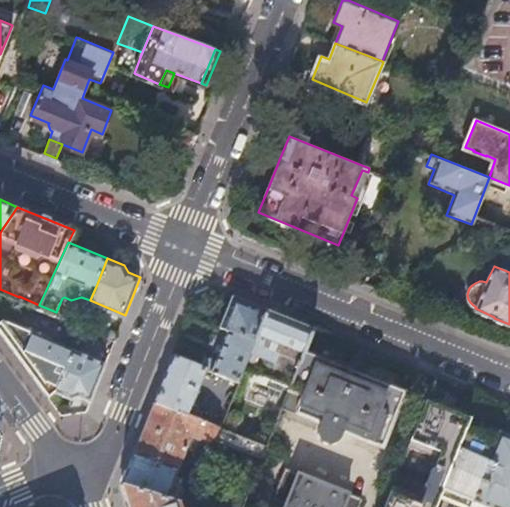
[(0,308),(14,310),(19,297),(0,289),(0,308)]
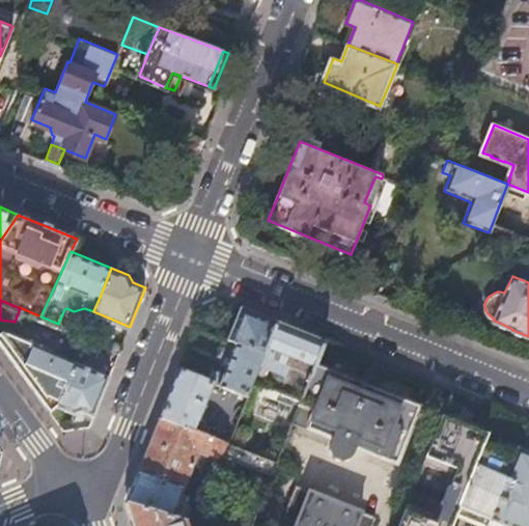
[(228,337),(237,340),(265,352),(277,319),(260,311),(242,304),(228,337)]
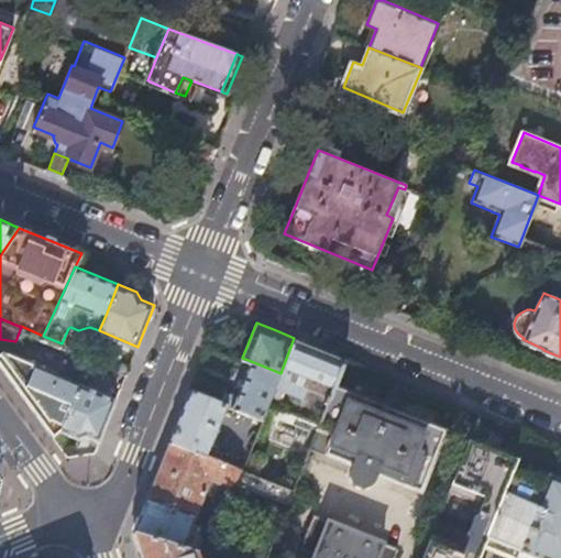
[(281,416),(317,429),(317,428),(334,385),(344,359),(323,350),(294,338),(281,373),(268,403),(284,408),(281,416)]
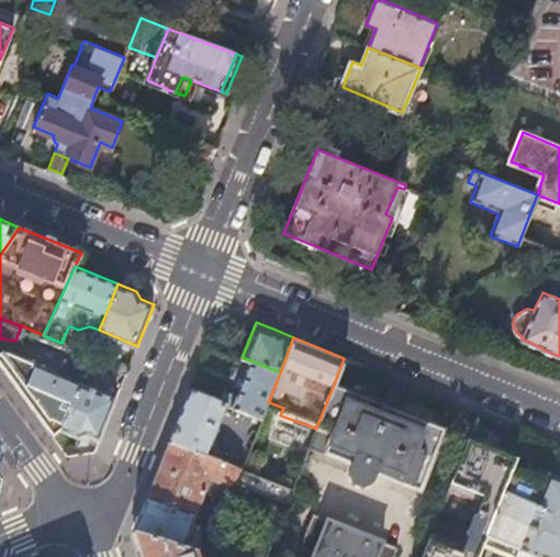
[(51,393),(59,372),(6,349),(0,353),(0,360),(34,408),(41,389),(51,393)]
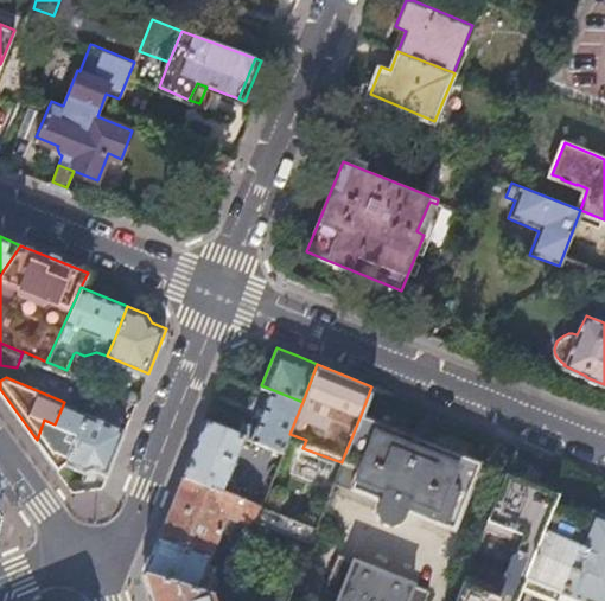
[(214,402),(207,419),(247,435),(284,449),(290,434),(303,402),(271,389),(256,426),(244,421),(247,415),(214,402)]
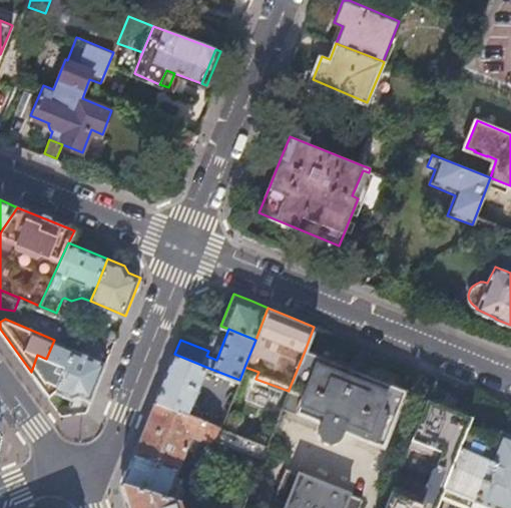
[(76,340),(73,348),(91,356),(94,348),(94,345),(92,341),(84,338),(80,338),(76,340)]
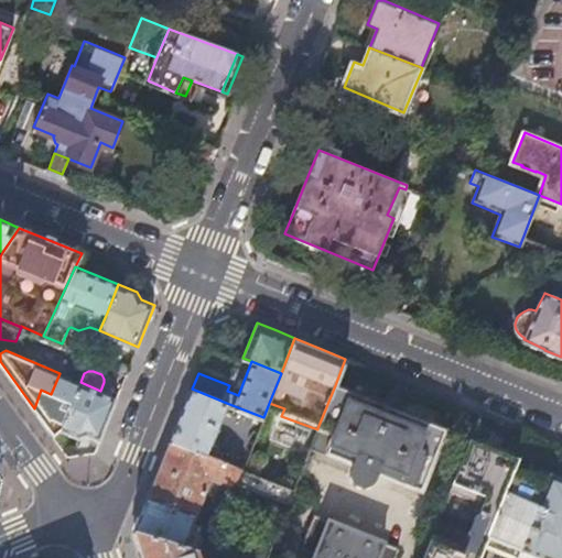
[(80,382),(60,373),(51,394),(41,390),(34,408),(43,420),(54,436),(62,430),(80,382)]
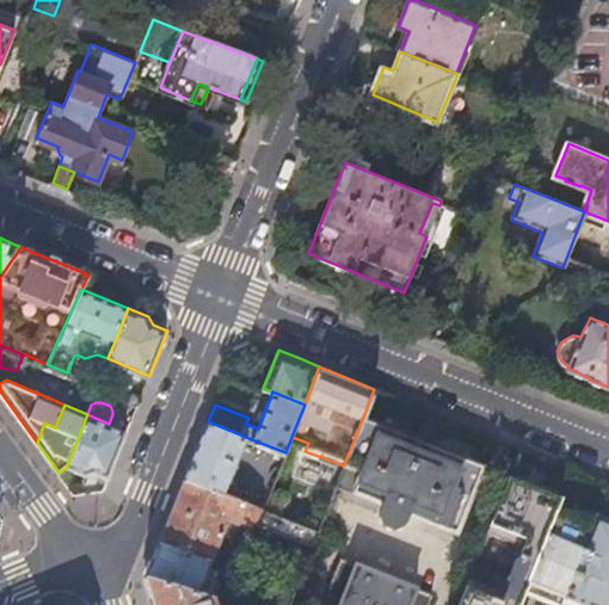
[(109,424),(87,414),(67,467),(86,473),(93,470),(109,475),(127,431),(109,424)]
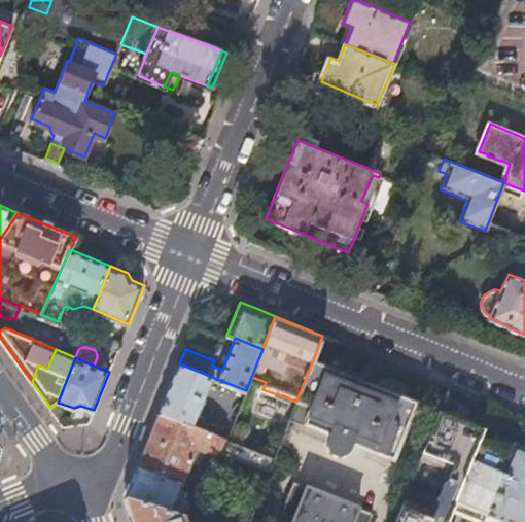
[(417,402),(313,360),(296,401),(312,407),(305,423),(329,432),(327,441),(326,445),(327,448),(329,451),(333,454),(337,455),(340,455),(344,454),(347,452),(349,449),(352,442),(394,458),(417,402)]
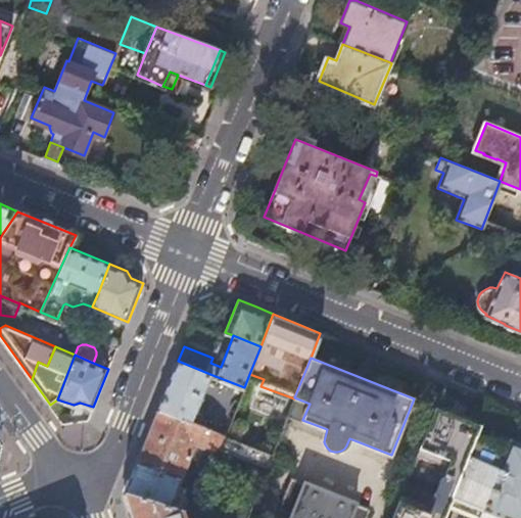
[(178,361),(158,409),(194,423),(212,375),(178,361)]
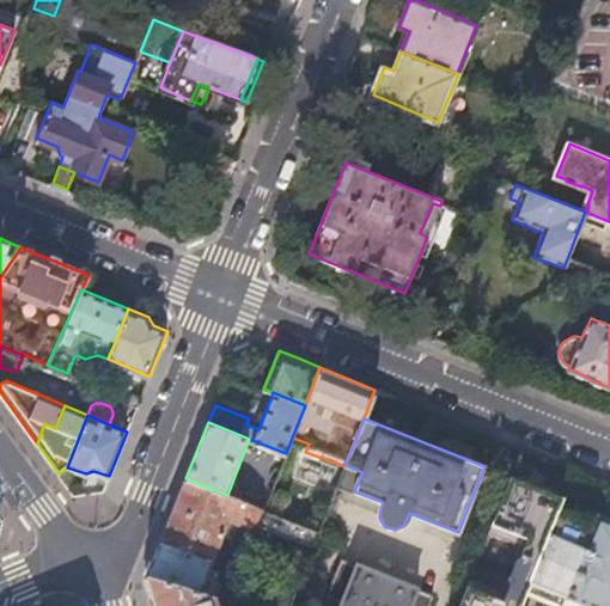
[(471,581),(461,605),(520,605),(528,589),(561,604),(560,605),(609,605),(609,519),(597,514),(592,525),(557,512),(563,497),(512,477),(492,530),(526,544),(522,556),(518,557),(508,579),(511,582),(506,594),(471,581)]
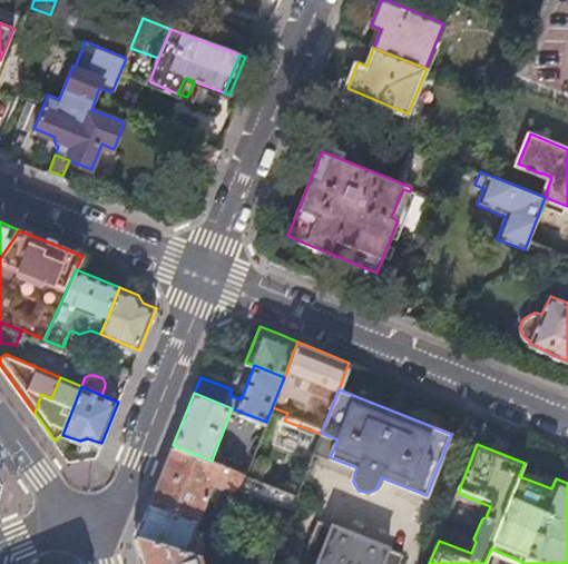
[(173,445),(149,504),(198,523),(214,484),(231,491),(242,487),(292,507),(296,494),(262,481),(245,474),(212,461),(173,445)]
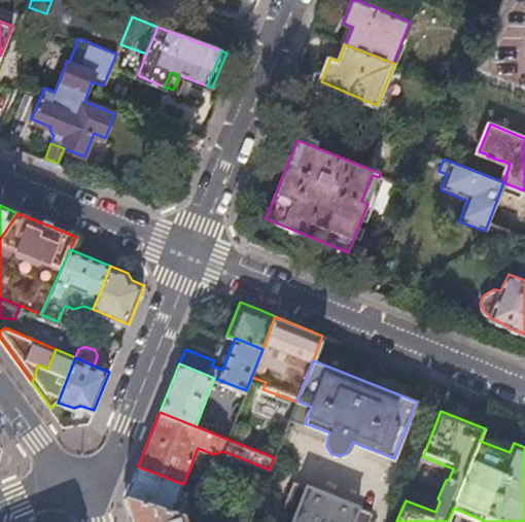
[(236,416),(226,439),(242,445),(251,421),(236,416)]
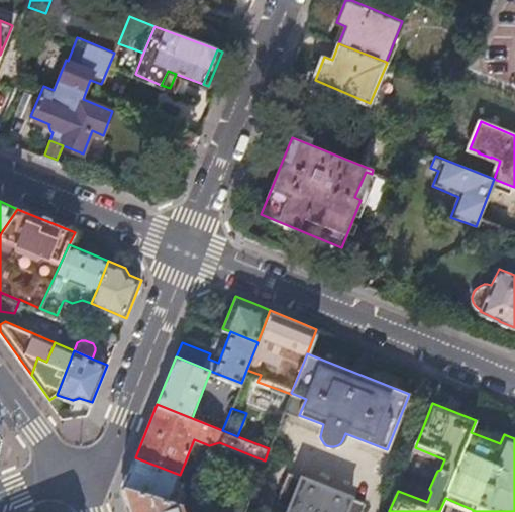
[(135,457),(123,488),(169,502),(180,475),(135,457)]
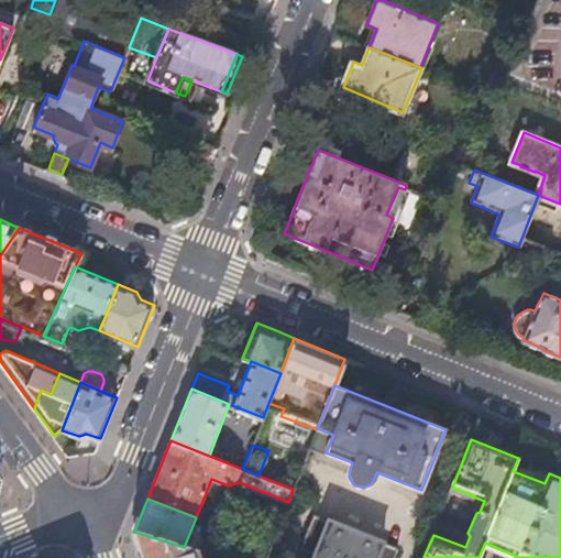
[(315,513),(299,553),(314,557),(376,557),(385,539),(315,513)]
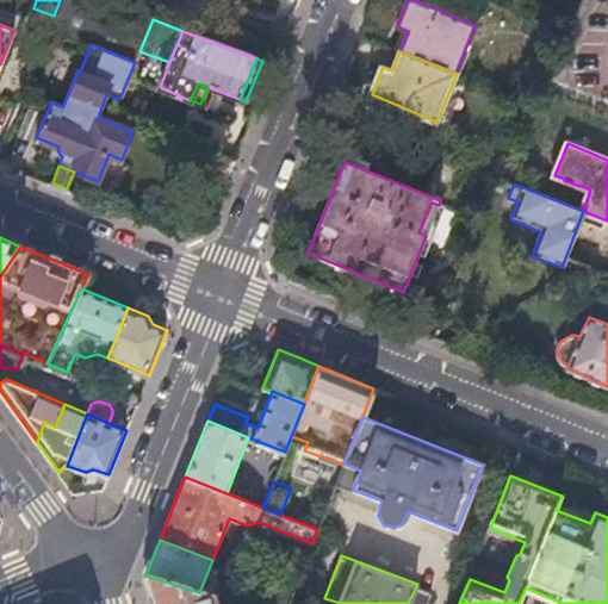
[(199,592),(146,576),(154,603),(216,603),(213,598),(199,592)]
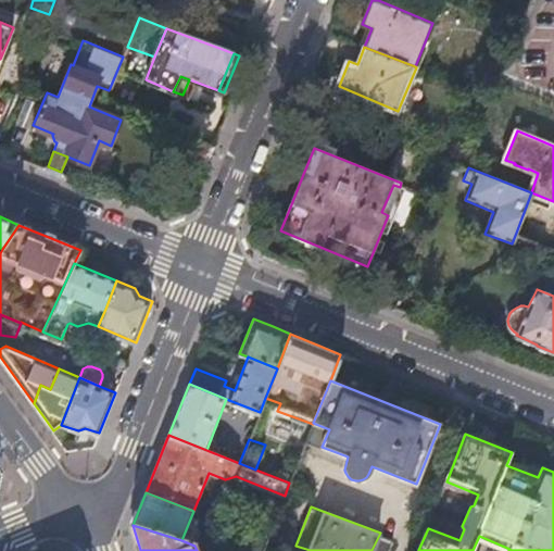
[(262,550),(266,541),(260,538),(253,550),(262,550)]
